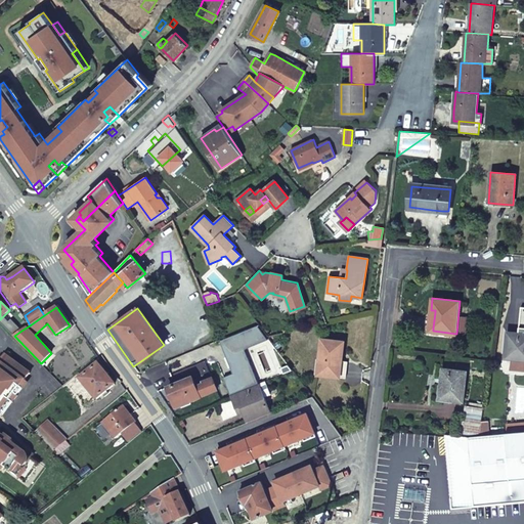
[(18,324),(22,331),(30,325),(27,319),(18,324)]
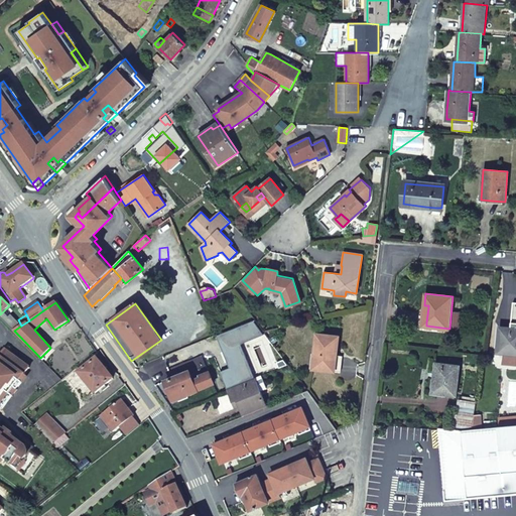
[(7,317),(4,320),(14,331),(16,327),(7,317)]
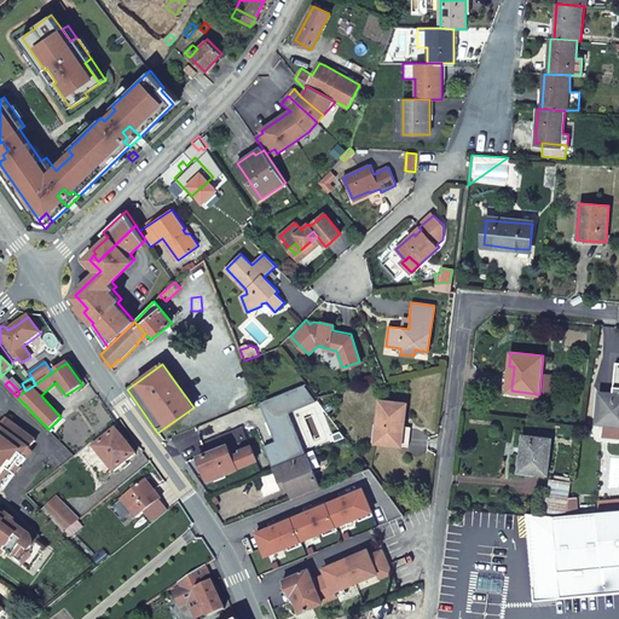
[(288,392),(272,399),(276,409),(293,403),(288,392)]
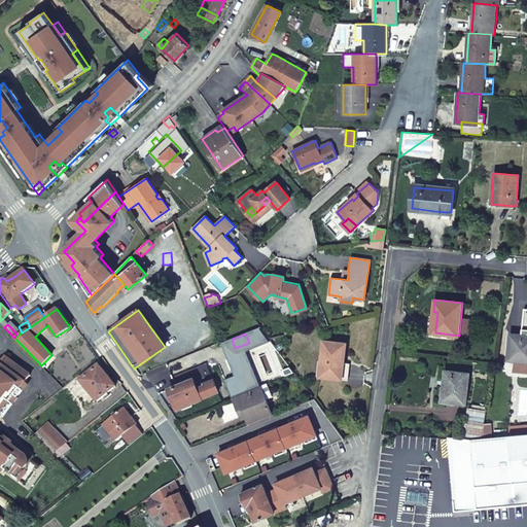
[(519,339),(511,338),(508,360),(526,361),(526,335),(520,335),(519,339)]
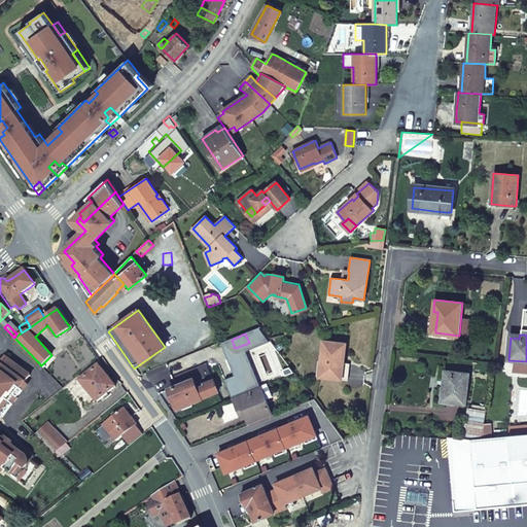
[(275,346),(270,339),(264,343),(273,354),(278,350),(275,346)]
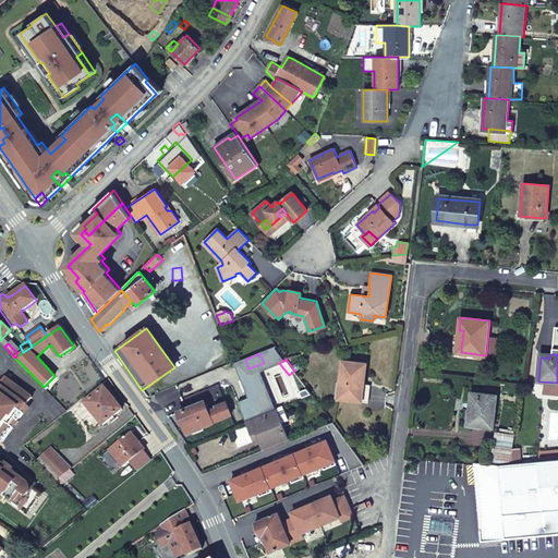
[(291,366),(294,371),(295,372),(301,367),(299,364),(296,362),(291,366)]
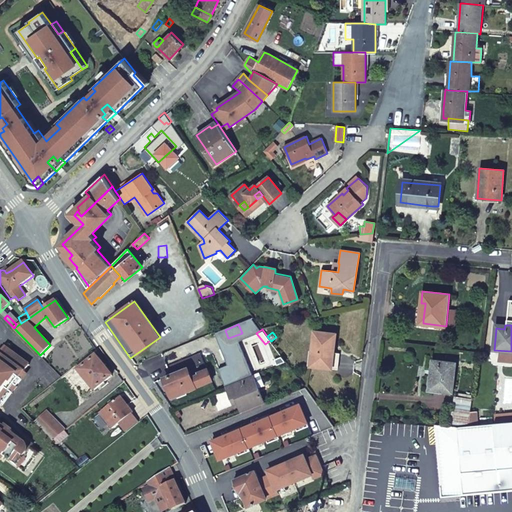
[(334,353),(335,333),(313,332),(311,352),(310,367),(333,369),(339,369),(340,354),(334,353)]
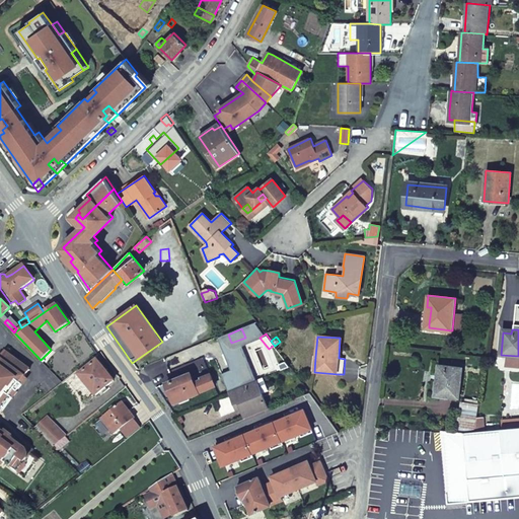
[(255,339),(250,341),(254,352),(261,350),(255,339)]
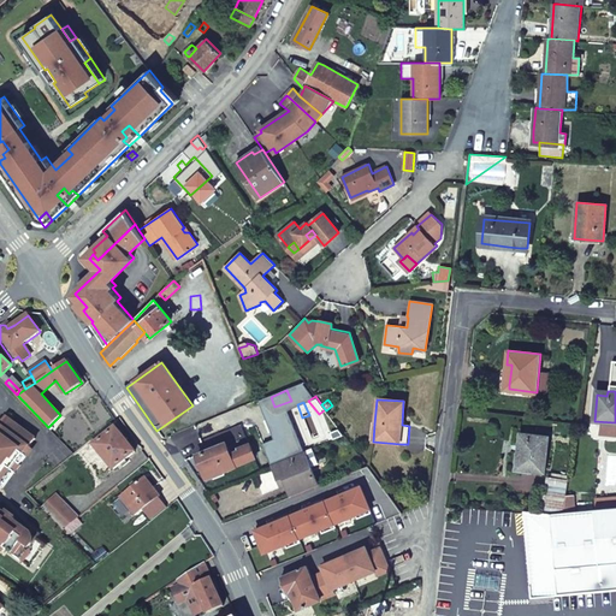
[(253,415),(248,404),(224,414),(227,425),(253,415)]
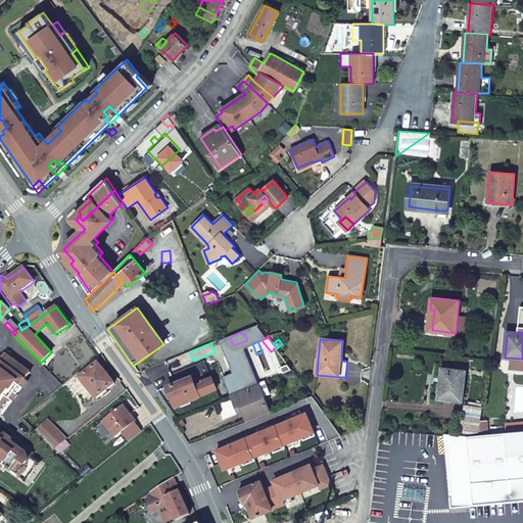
[(0,412),(9,399),(5,396),(9,389),(14,393),(30,372),(4,353),(0,360),(0,412)]
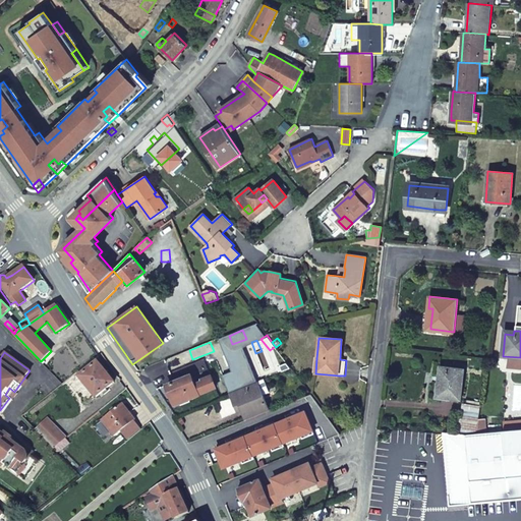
[(114,383),(99,362),(80,377),(97,397),(103,392),(106,389),(114,383)]
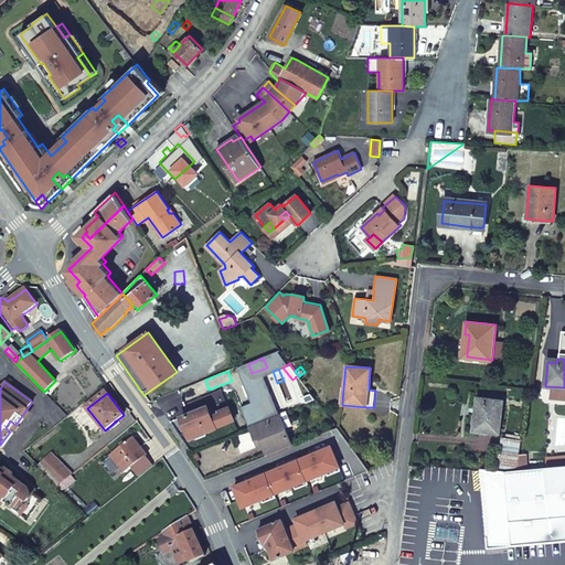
[(477,408),(472,408),(470,425),(470,429),(500,433),(503,401),(478,397),(477,408)]
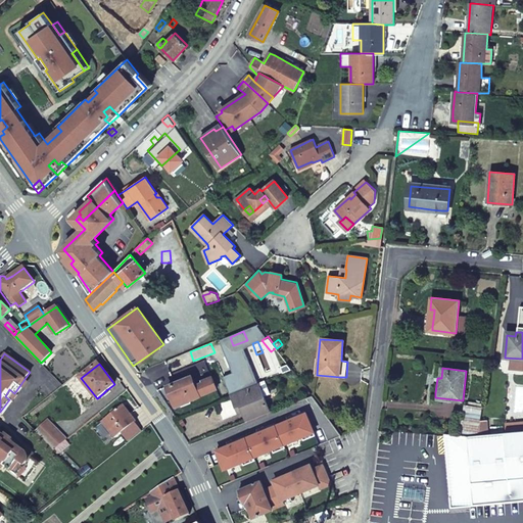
[(195,385),(200,395),(218,388),(212,376),(202,380),(203,382),(195,385)]
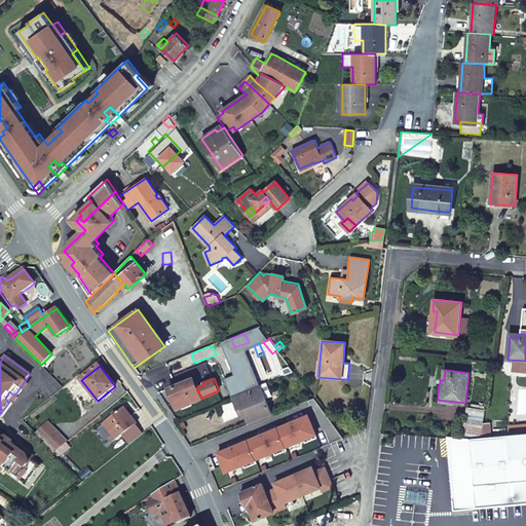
[(196,387),(192,379),(168,388),(177,408),(201,398),(196,387)]
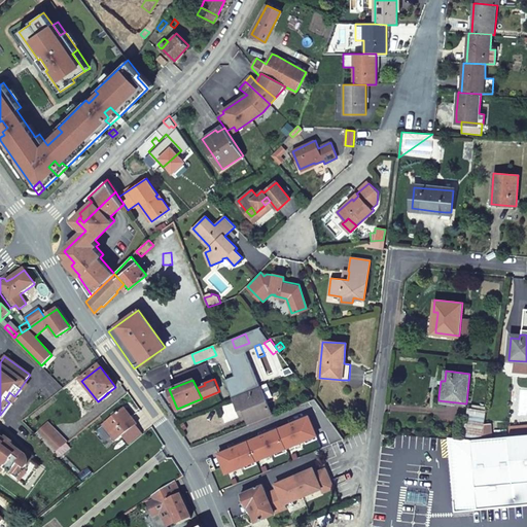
[(271,392),(267,383),(260,386),(265,395),(271,392)]
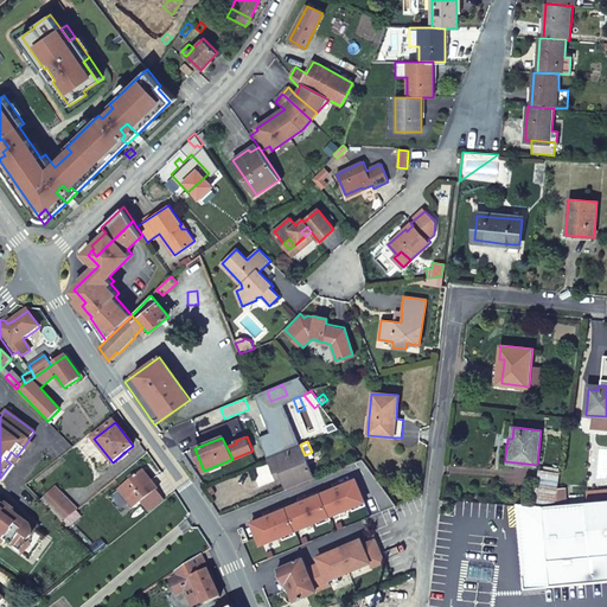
[(287,489),(314,477),(305,455),(300,445),(269,458),(275,471),(279,470),(287,489)]
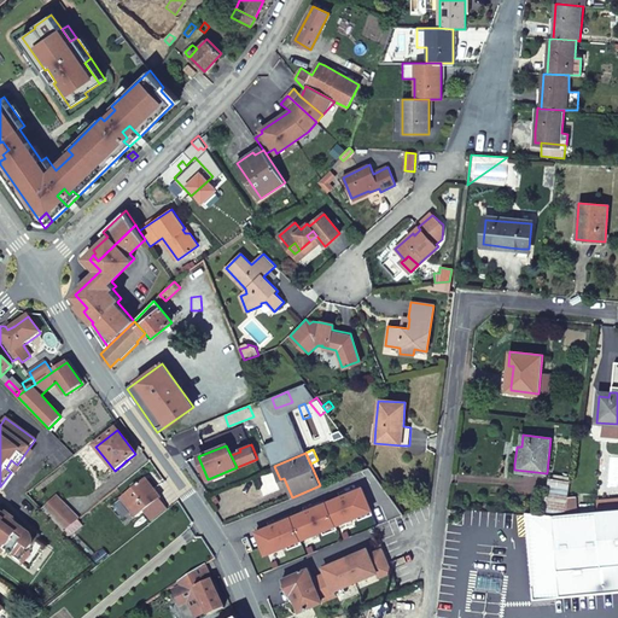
[(22,467),(17,465),(11,460),(6,468),(11,472),(17,476),(22,467)]
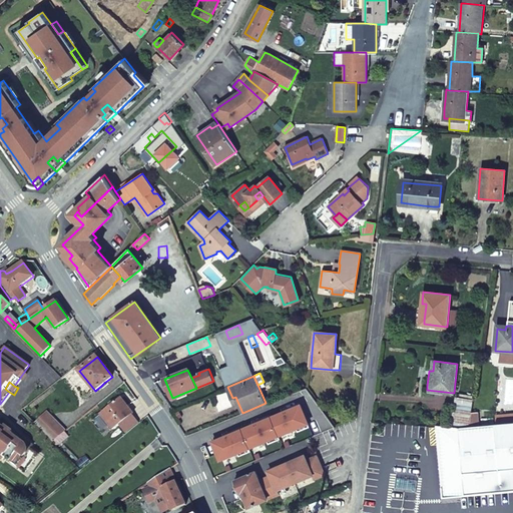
[(311,438),(336,428),(307,389),(294,394),(311,438)]
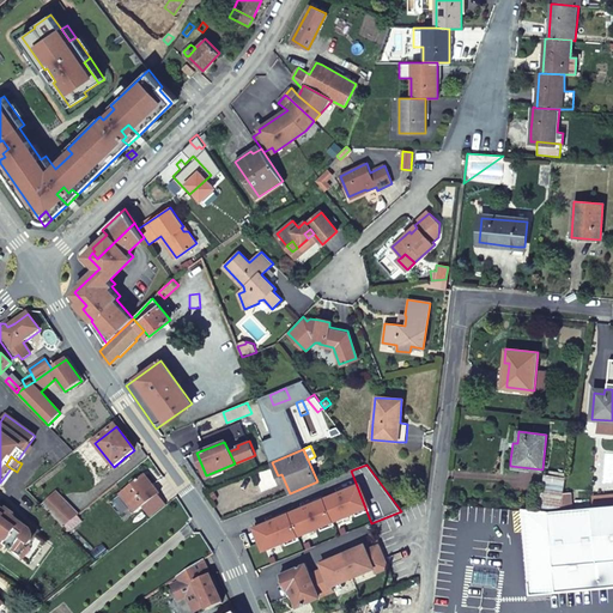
[(146,474),(137,481),(133,485),(121,495),(135,513),(161,493),(146,474)]
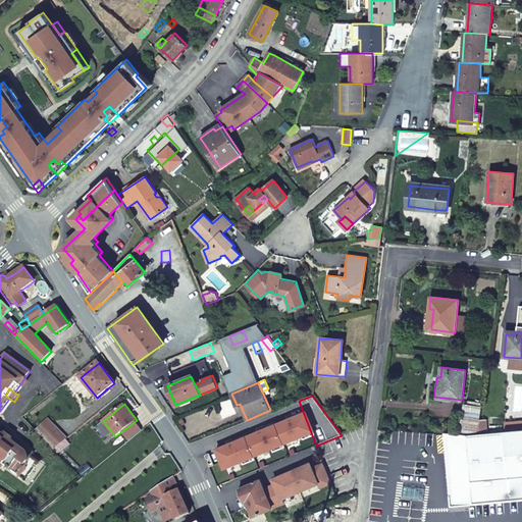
[(60,444),(66,438),(47,419),(36,429),(54,449),(60,444)]
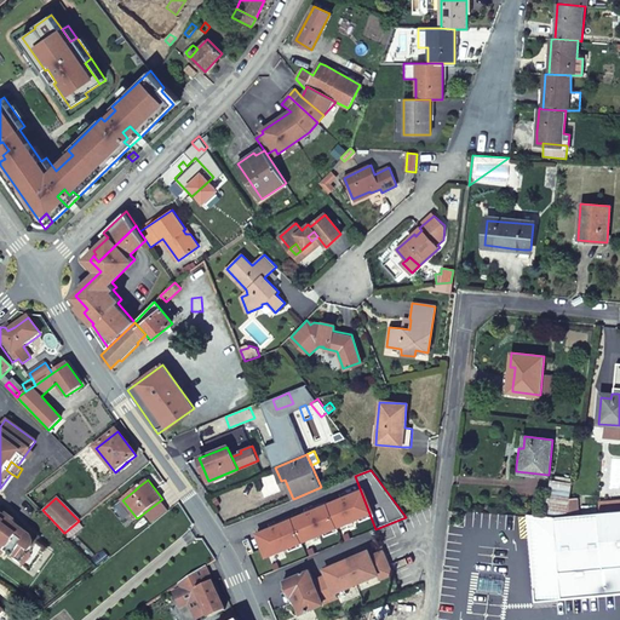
[(292,509),(288,500),(270,507),(271,509),(274,516),(292,509)]
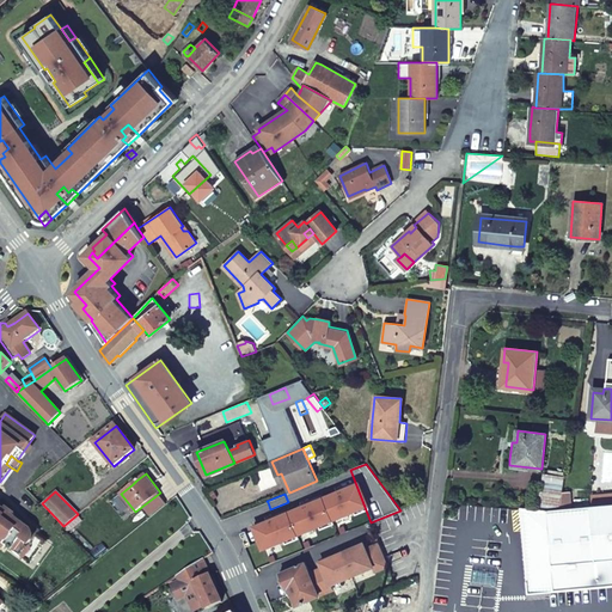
[(261,514),(270,509),(268,502),(257,507),(261,514)]
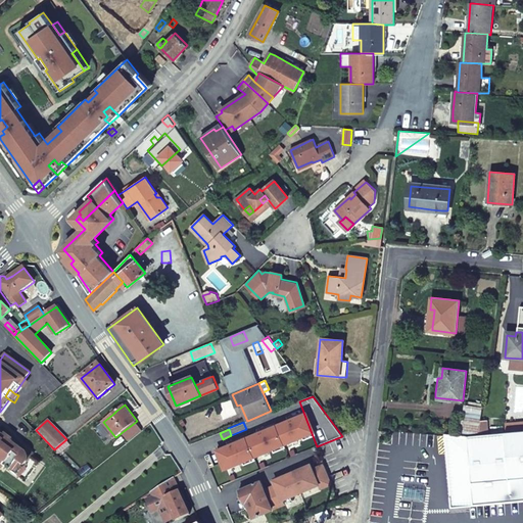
[(522,431),(477,435),(446,434),(453,507),(522,500),(522,431)]
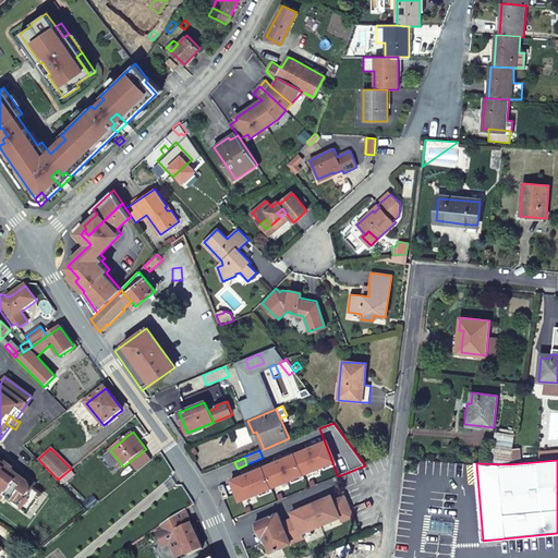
[(25,482),(0,462),(0,495),(3,498),(5,496),(28,513),(43,494),(34,487),(25,482)]
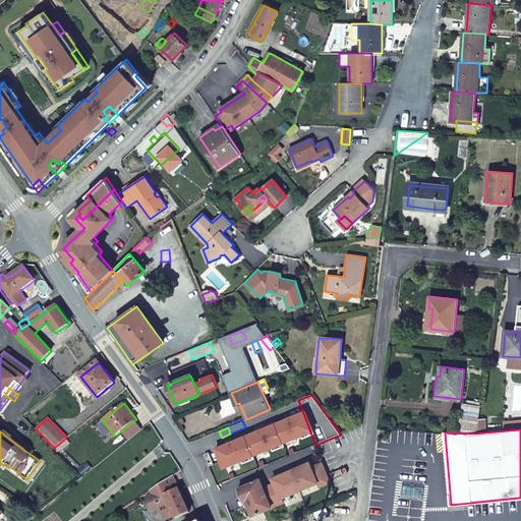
[(207,435),(192,441),(195,448),(207,443),(205,441),(209,439),(207,435)]
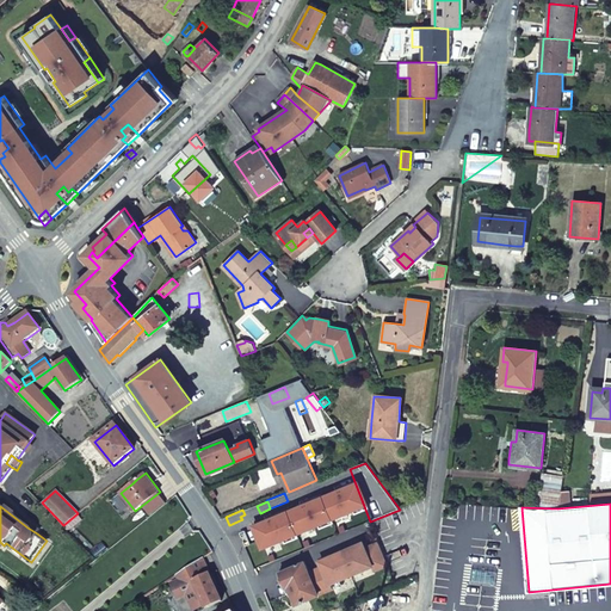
[(269,516),(250,524),(260,550),(281,542),(269,516)]
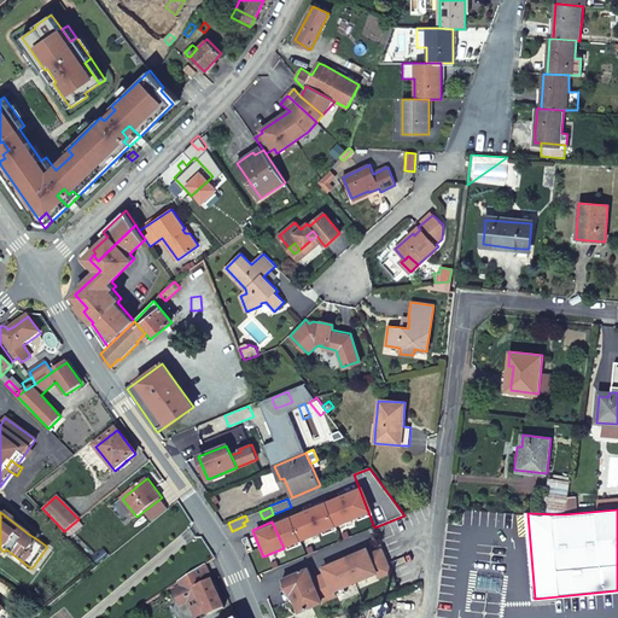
[(31,530),(28,534),(38,540),(40,536),(31,530)]
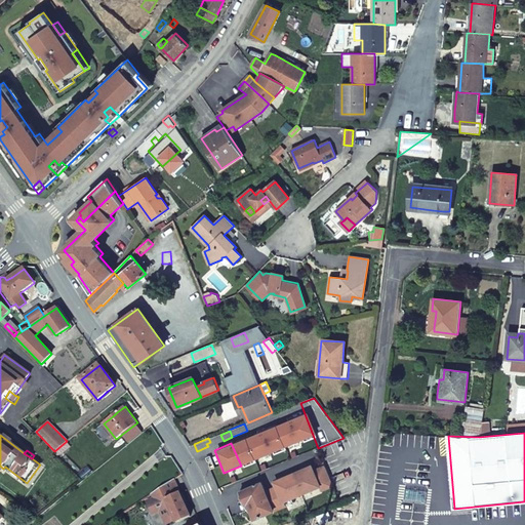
[(312,467),(293,475),(301,494),(320,486),(321,490),(333,485),(325,468),(314,473),(312,467)]
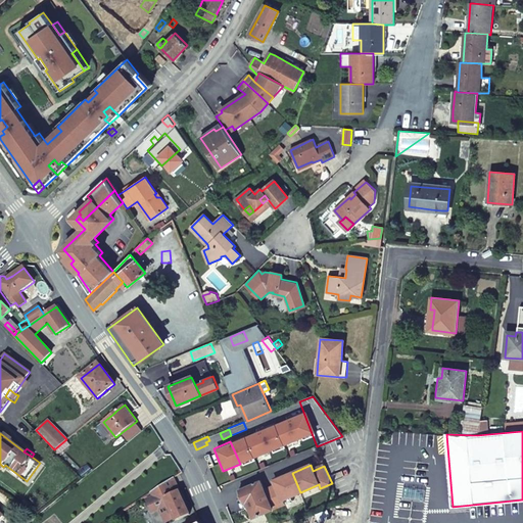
[(276,486),(265,491),(273,509),(284,505),(282,500),(300,492),(292,473),(274,481),(276,486)]
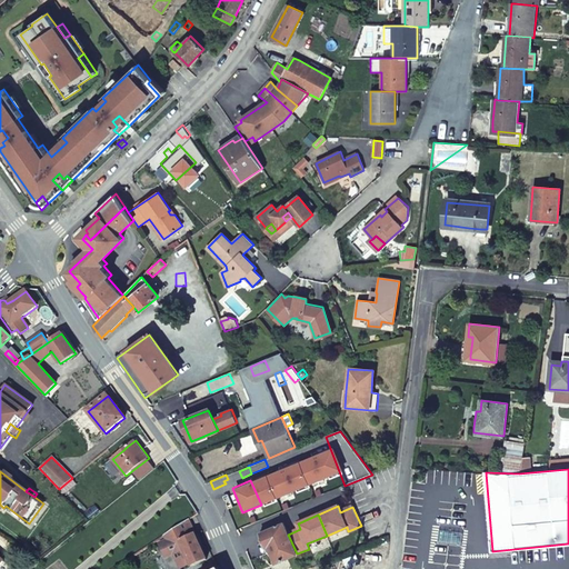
[(169,540),(160,543),(167,557),(175,555),(180,568),(190,563),(192,567),(208,560),(190,520),(167,535),(169,540)]
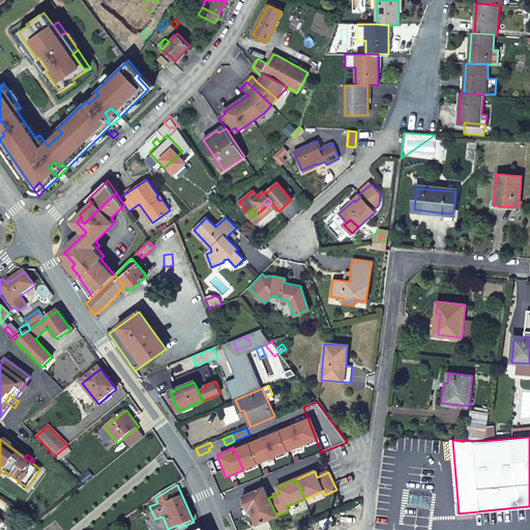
[(257,525),(276,516),(268,498),(264,488),(242,497),(247,510),(249,509),(252,513),(257,525)]
